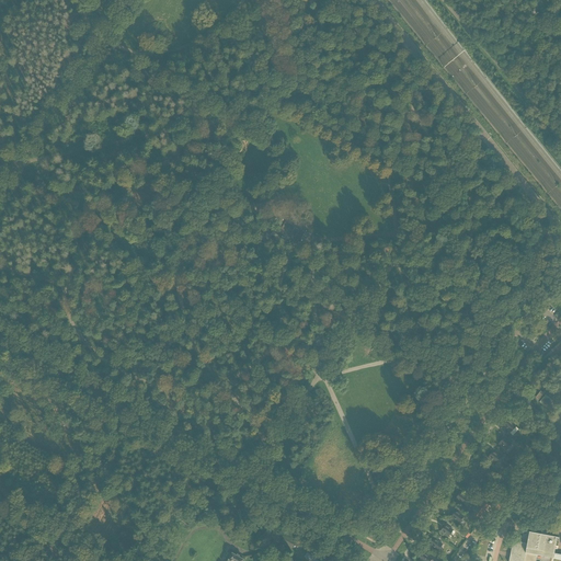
[(277,226),(274,231),(282,236),(286,238),(292,242),(299,230),(295,228),(295,227),(286,221),(282,228),(277,226)]
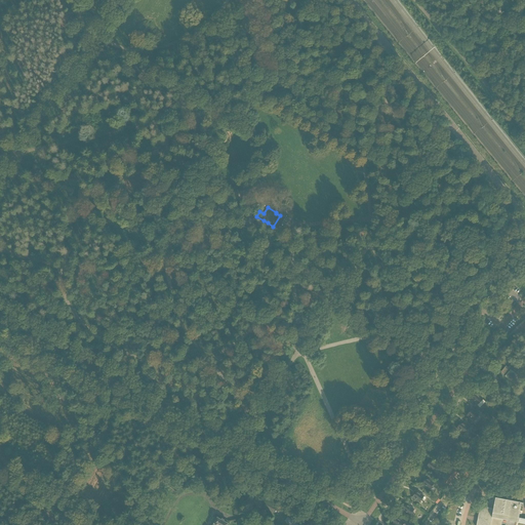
[(487,319),(484,324),(494,329),(497,324),(487,319)]
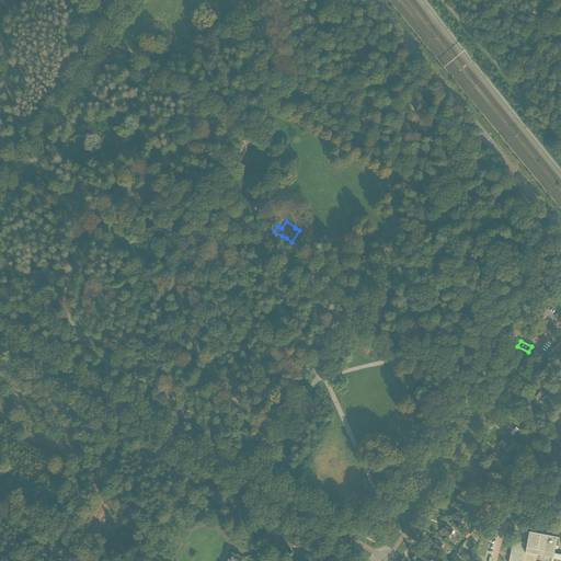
[(534,399),(548,409),(554,400),(540,390),(534,399)]
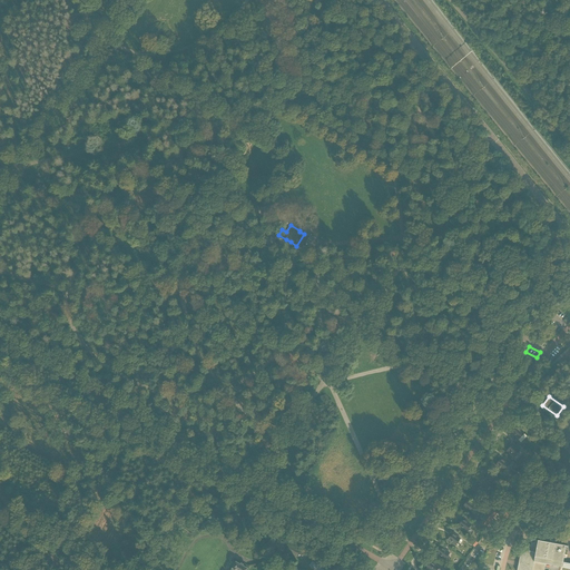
[(517,428),(511,433),(514,436),(518,440),(518,441),(524,435),(523,434),(520,431),(517,428)]
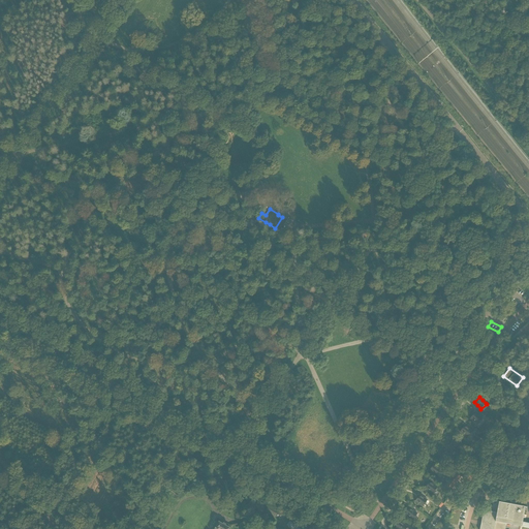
[(470,418),(474,422),(477,425),(481,418),(474,413),(470,418)]
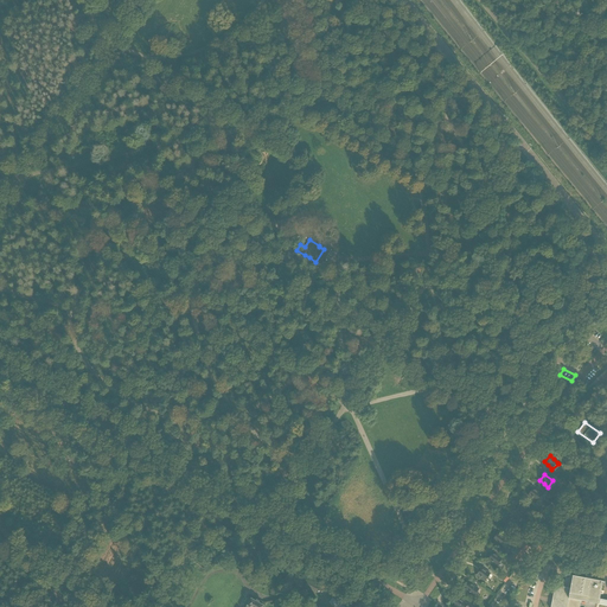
[(528,496),(532,499),(536,502),(541,494),(532,489),(528,496)]
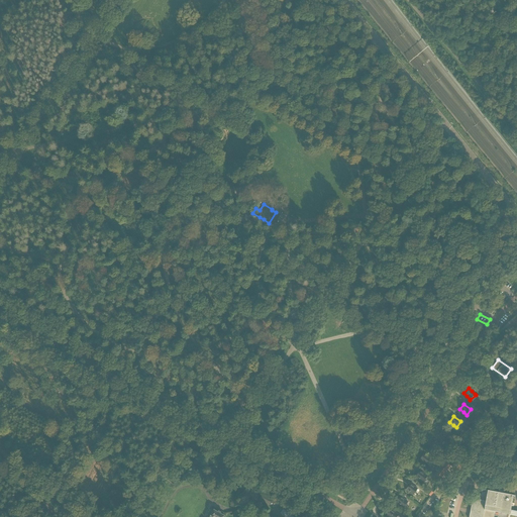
[(439,435),(443,438),(446,440),(450,434),(443,429),(439,435)]
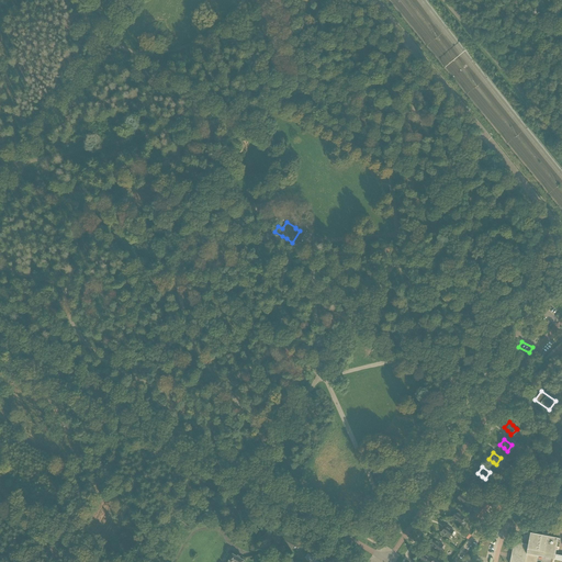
[(468,485),(471,489),(474,492),(480,485),(472,479),(468,485)]
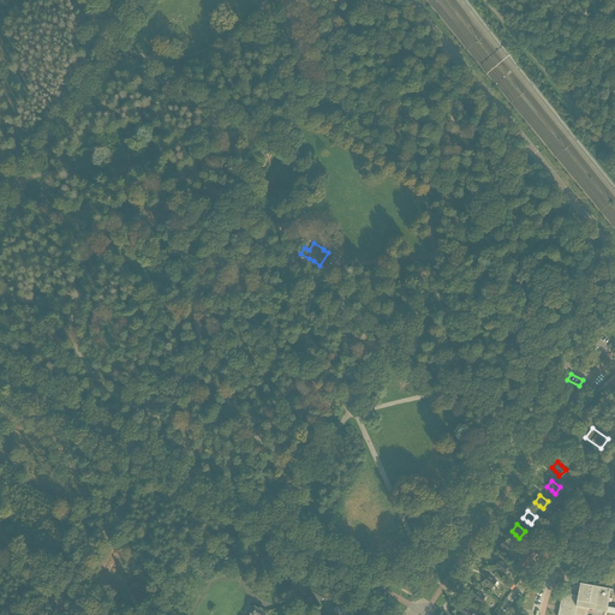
[(503,541),(499,548),(503,551),(507,554),(508,553),(511,554),(512,555),(515,551),(514,550),(511,548),(513,547),(509,544),(503,541)]
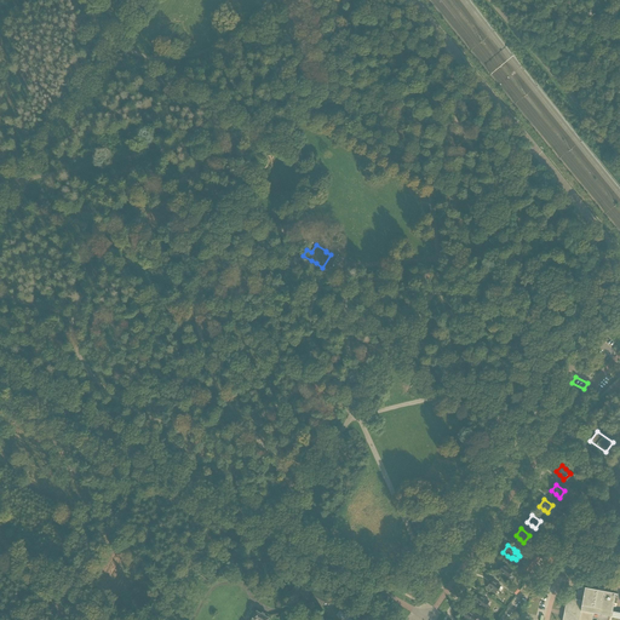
[(498,572),(503,575),(506,579),(512,572),(503,564),(498,572)]
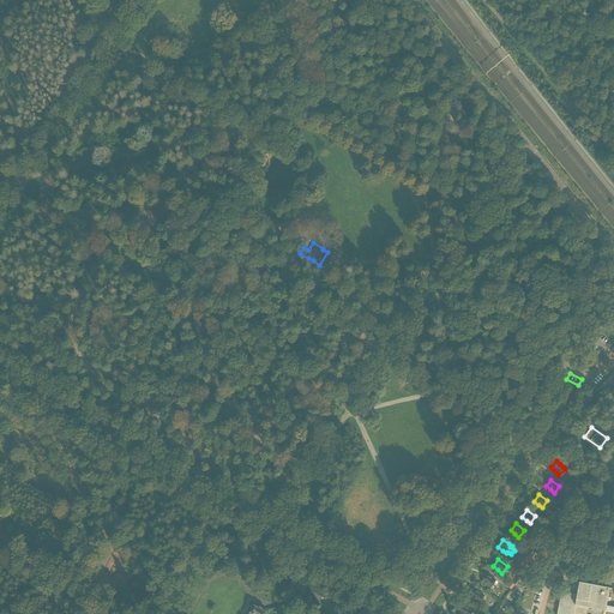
[(546,567),(540,581),(546,583),(552,570),(546,567)]
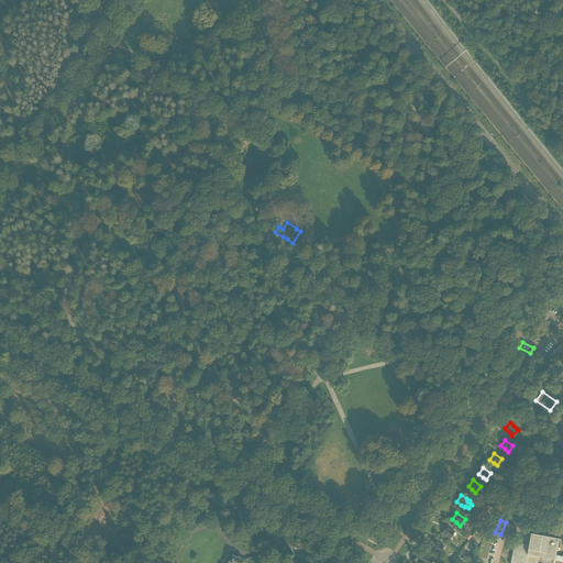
[(441,533),(445,537),(449,540),(454,533),(446,527),(441,533)]
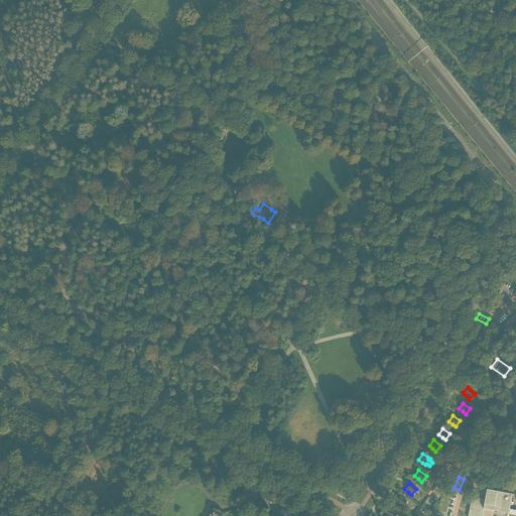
[(470,508),(468,515),(508,515),(509,514),(515,514),(515,510),(509,509),(510,508),(512,497),(514,497),(514,495),(485,489),(484,492),(486,492),(485,500),(472,498),(470,508)]
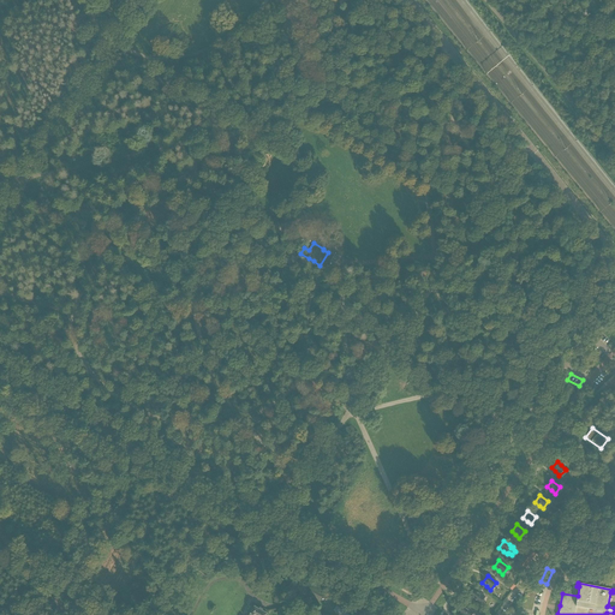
[(311,589),(308,595),(320,601),(323,593),(311,589)]
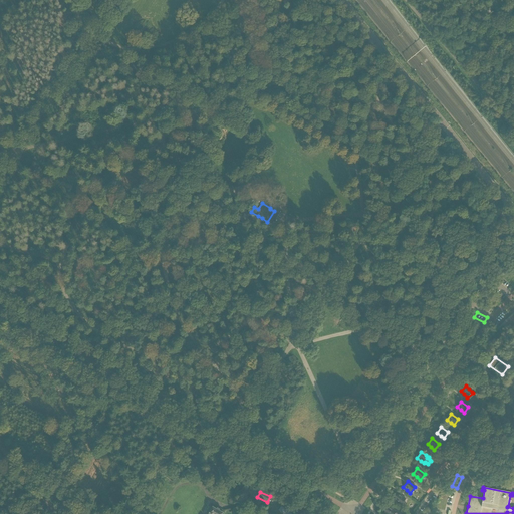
[(394,500),(398,503),(401,506),(405,499),(398,494),(394,500)]
